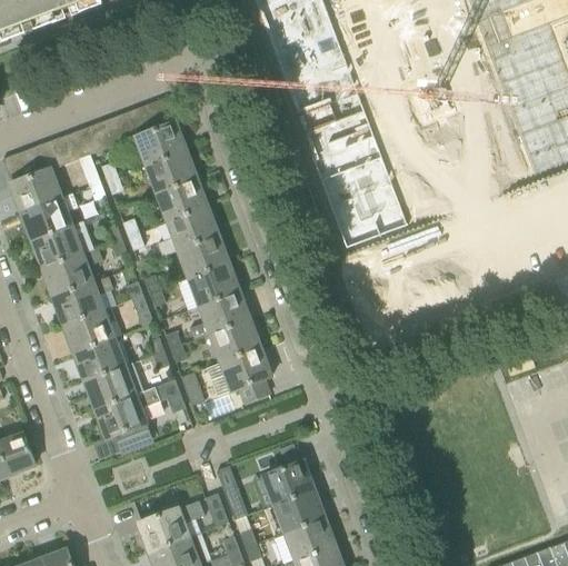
[(0,0),(0,31),(66,7),(62,0),(0,0)]
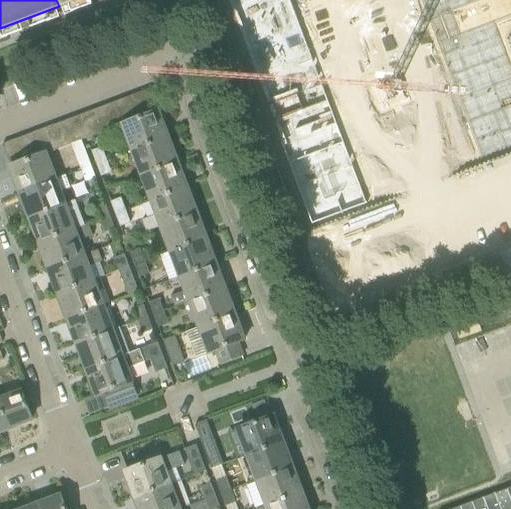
[(227,0),(311,222),(434,176),(435,179),(444,175),(443,172),(510,145),(510,69),(493,21),(510,14),(510,12),(505,0),(227,0)]
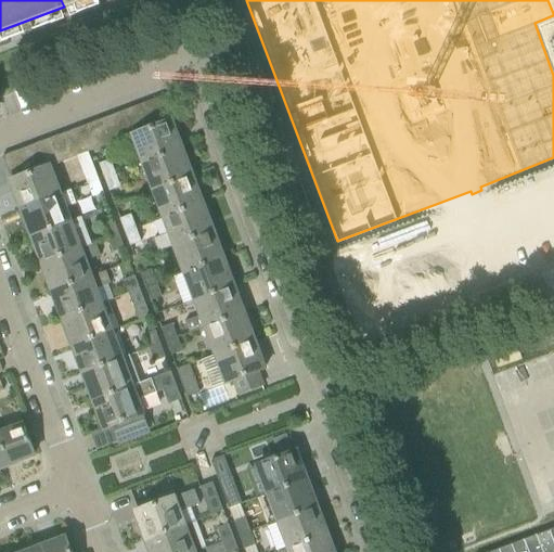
[(158,124),(170,119),(162,94),(150,100),(158,124)]
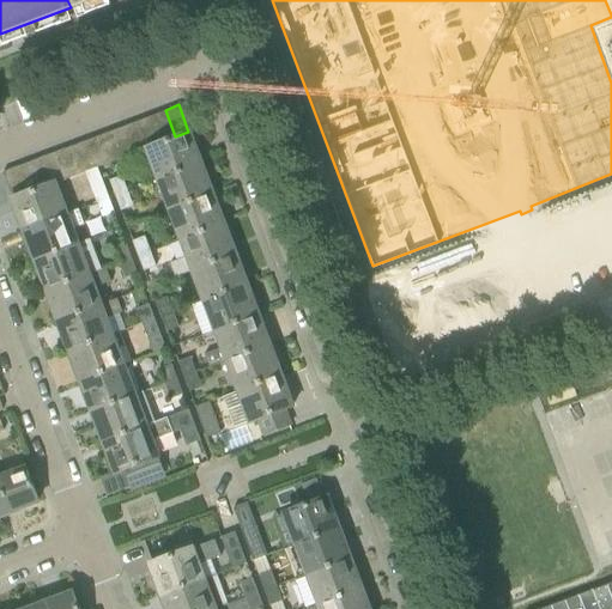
[(161,141),(175,136),(165,110),(151,115),(161,141)]
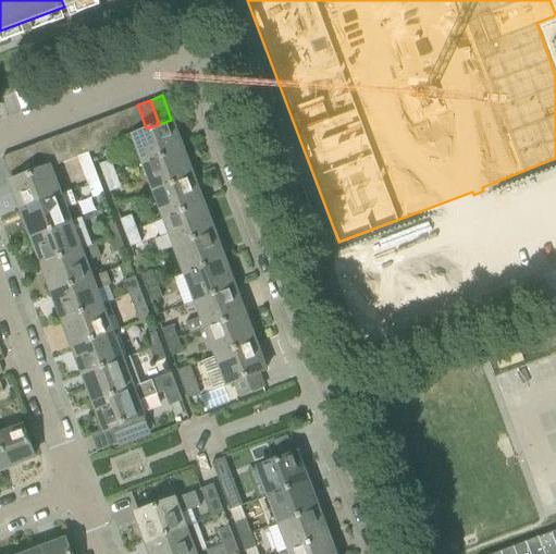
[(134,134),(146,128),(137,105),(125,109),(134,134)]
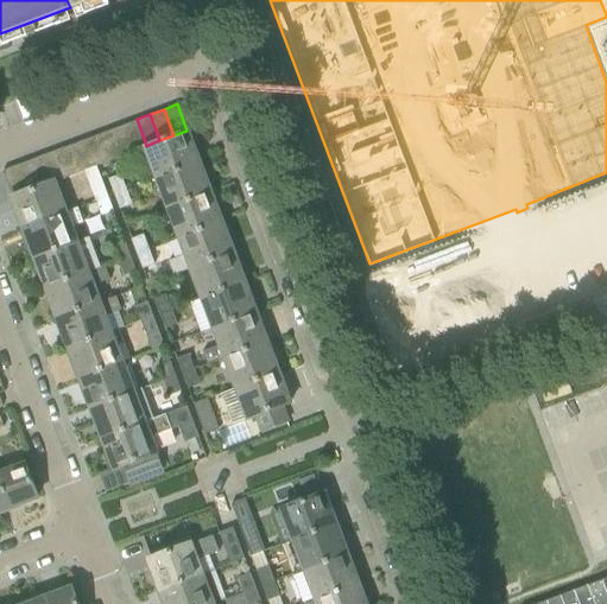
[(133,151),(146,146),(137,119),(124,124),(133,151)]
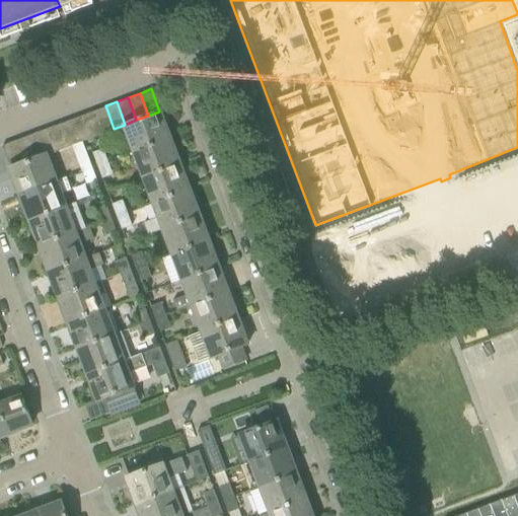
[(90,137),(102,133),(94,109),(82,115),(90,137)]
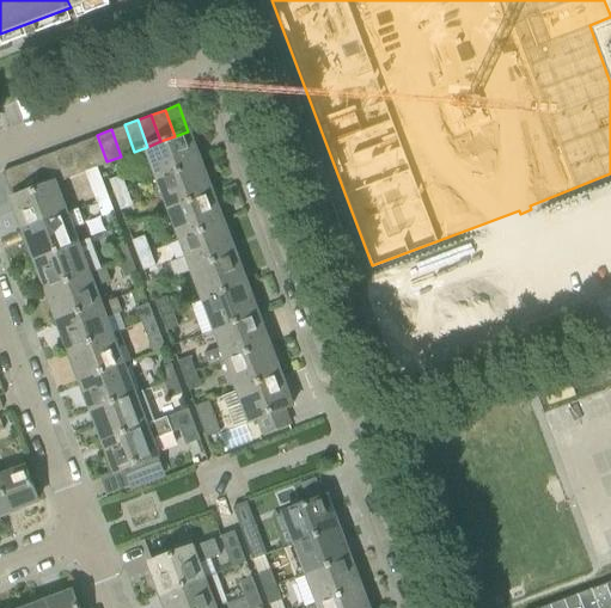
[(159,177),(202,161),(190,130),(188,131),(175,136),(160,141),(147,147),(159,177)]
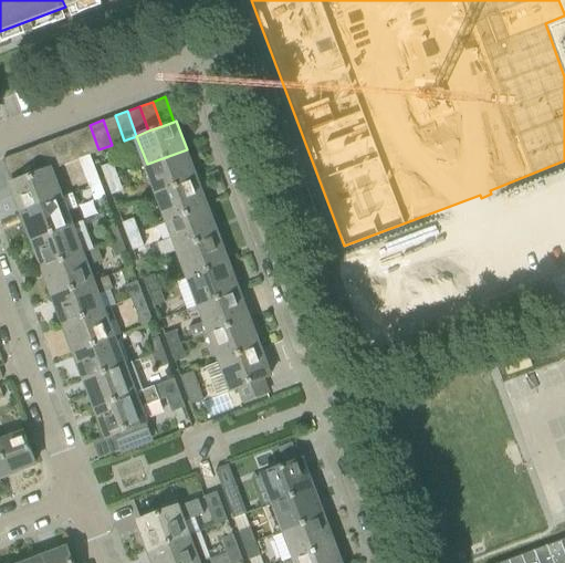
[(90,153),(98,149),(90,125),(77,129),(86,155),(90,153)]
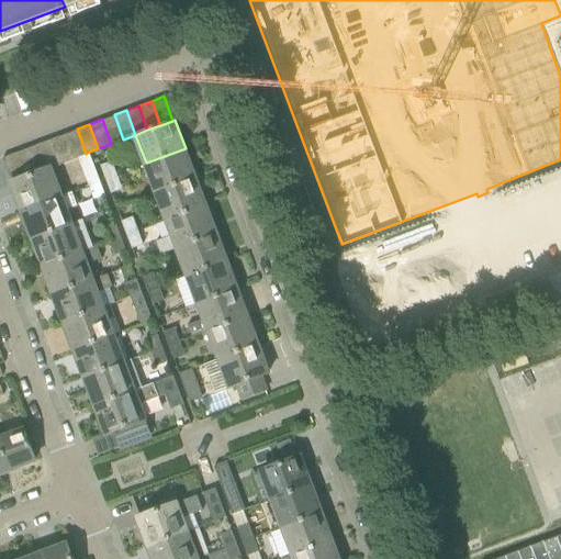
[(78,156),(86,154),(77,129),(64,133),(74,158),(78,156)]
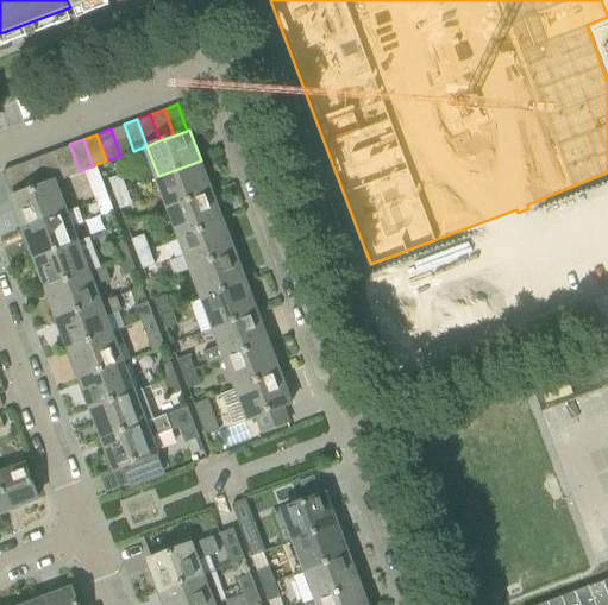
[(52,181),(54,181),(66,176),(56,150),(43,155),(52,181)]
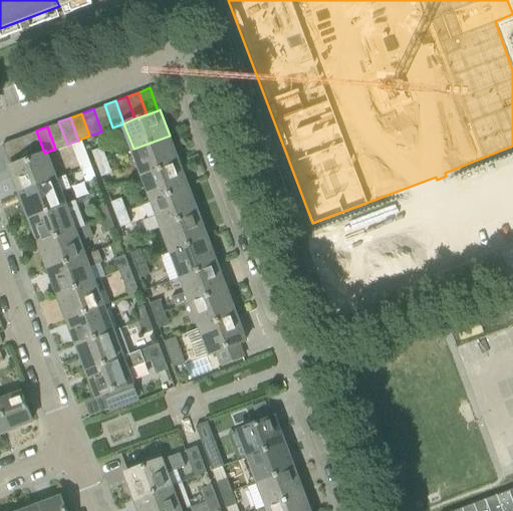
[(33,157),(44,153),(36,131),(25,135),(33,157)]
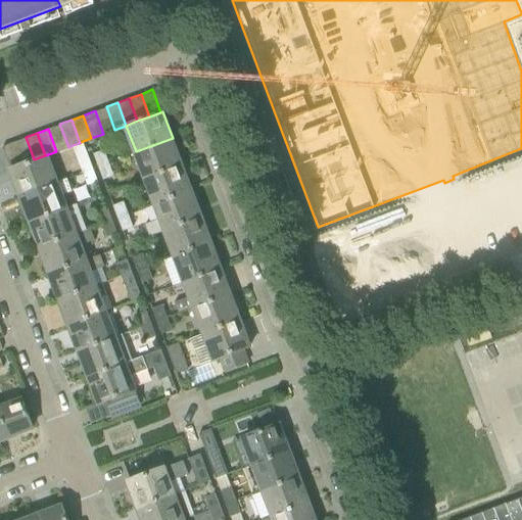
[(11,168),(9,169),(19,195),(55,181),(46,155),(45,155),(34,159),(26,137),(13,141),(22,163),(11,168)]
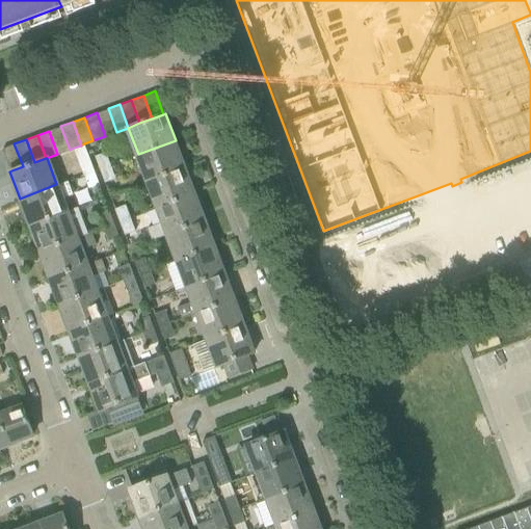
[(149,181),(185,166),(176,140),(138,154),(149,181)]
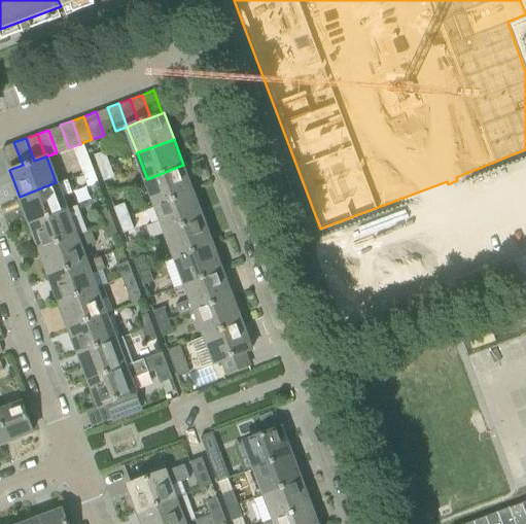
[(94,169),(89,156),(83,142),(80,144),(73,146),(83,173),(94,169)]
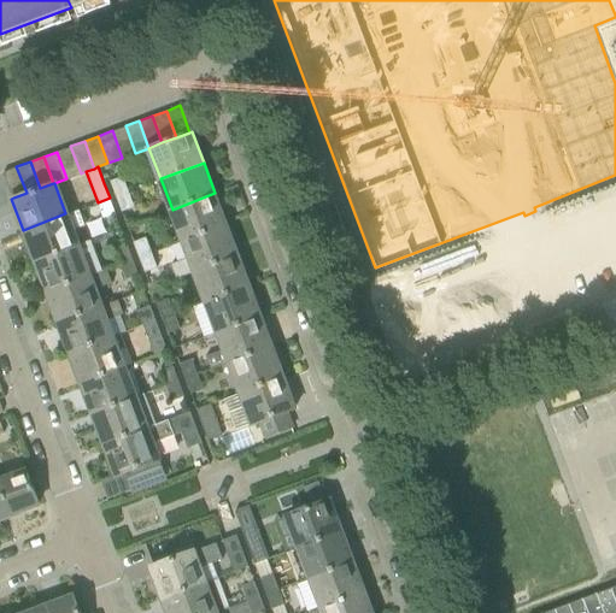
[(116,195),(128,190),(123,176),(111,181),(116,195)]
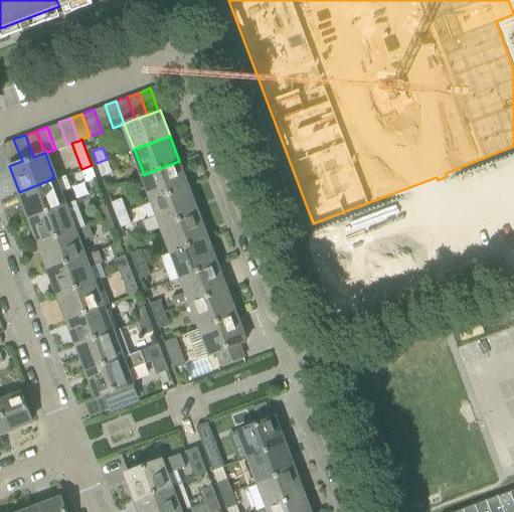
[(102,175),(112,172),(107,159),(97,163),(102,175)]
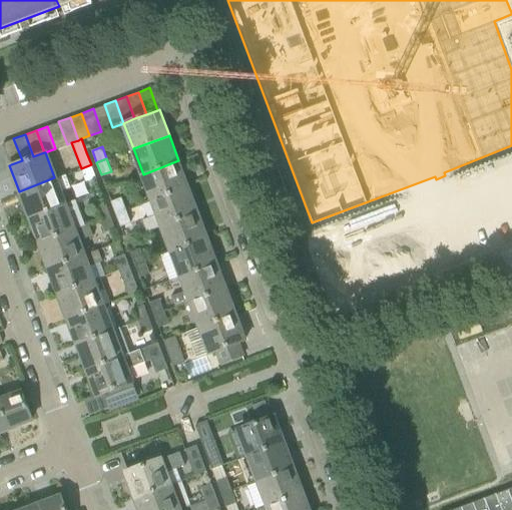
[(152,199),(188,186),(178,160),(143,174),(152,199)]
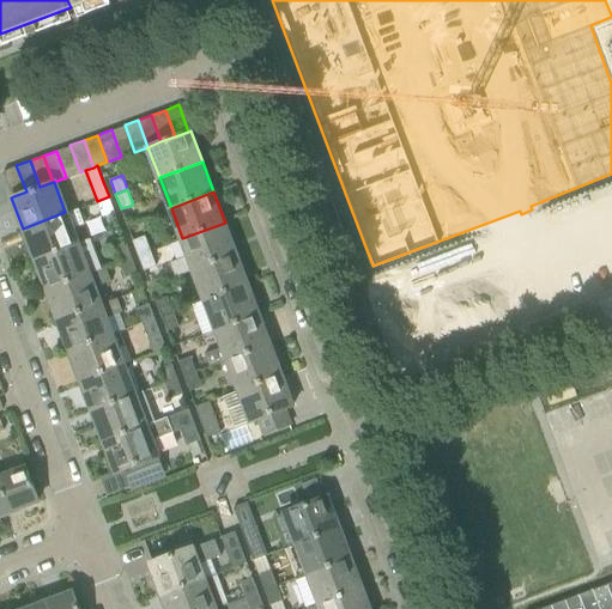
[(102,215),(115,211),(109,196),(97,201),(102,215)]
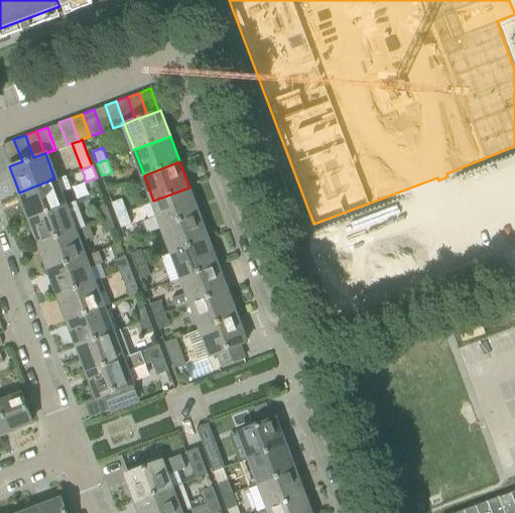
[(59,190),(67,187),(62,175),(54,178),(19,193),(28,218),(65,205),(59,190)]
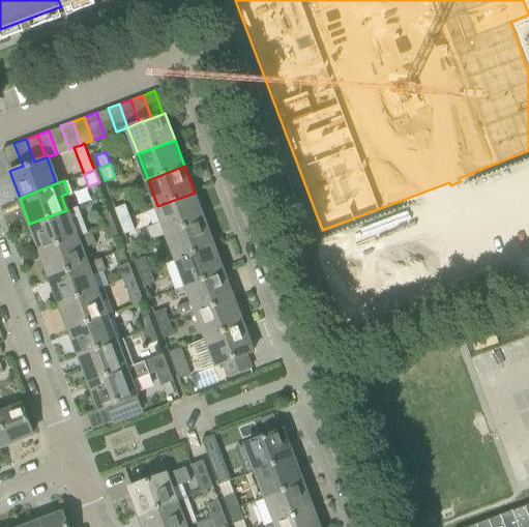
[(167,231),(204,217),(195,193),(157,206),(163,220),(147,226),(151,237),(167,231)]
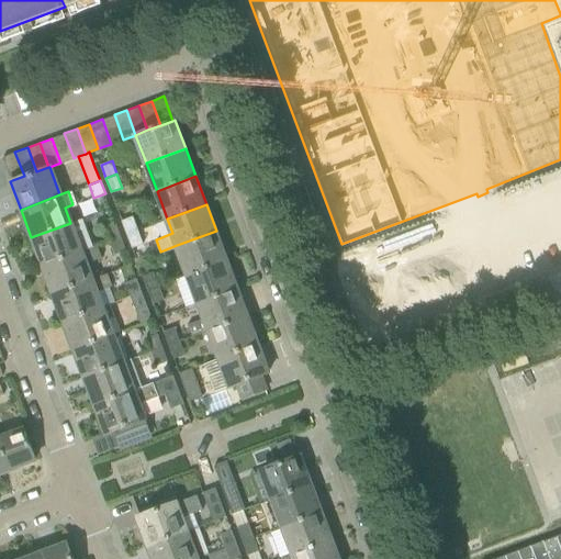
[(127,234),(138,230),(133,215),(122,220),(127,234)]
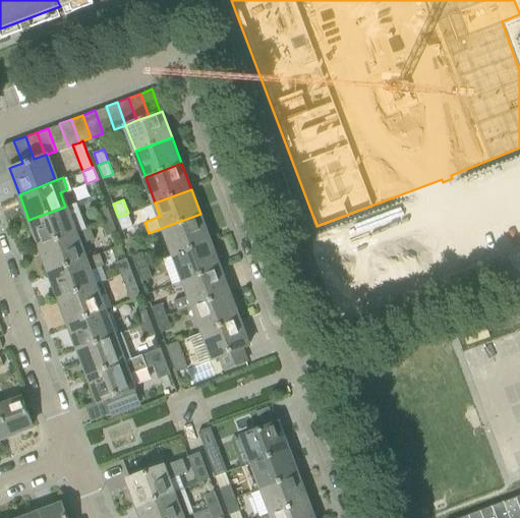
[(39,246),(87,228),(76,203),(65,207),(29,220),(39,246)]
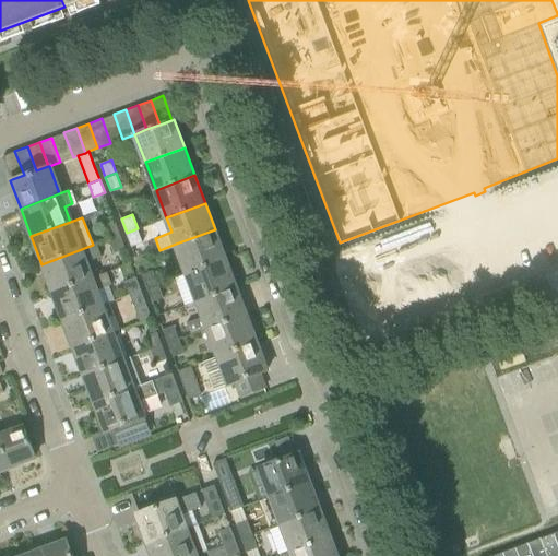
[(109,239),(120,235),(115,221),(104,225),(109,239)]
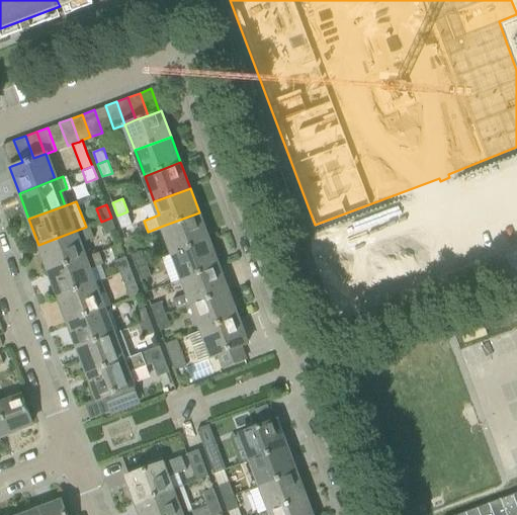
[(121,228),(132,224),(127,211),(117,216),(121,228)]
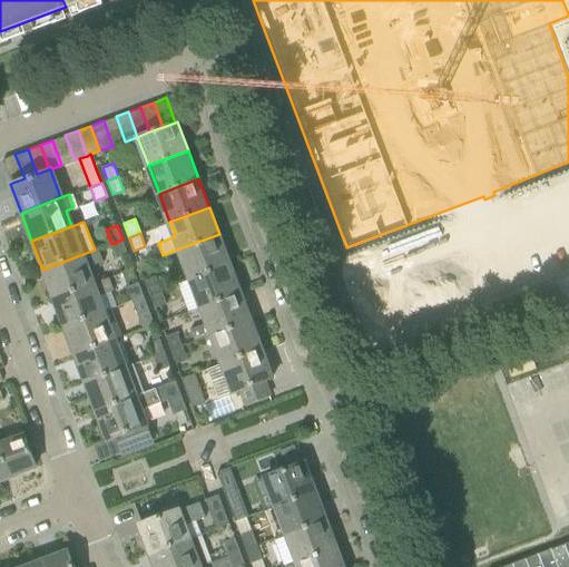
[(190,277),(231,262),(219,234),(179,248),(190,277)]
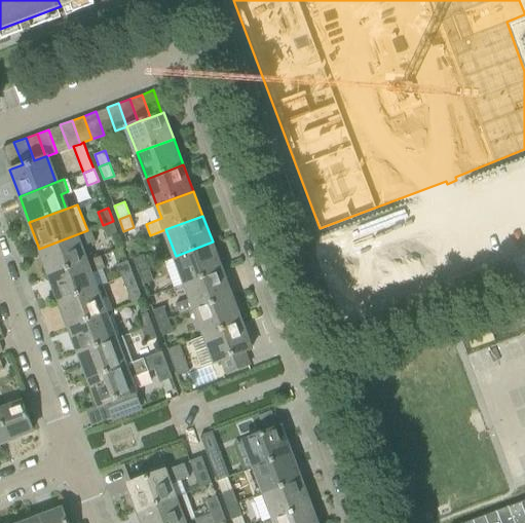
[(108,237),(118,233),(113,221),(103,225),(108,237)]
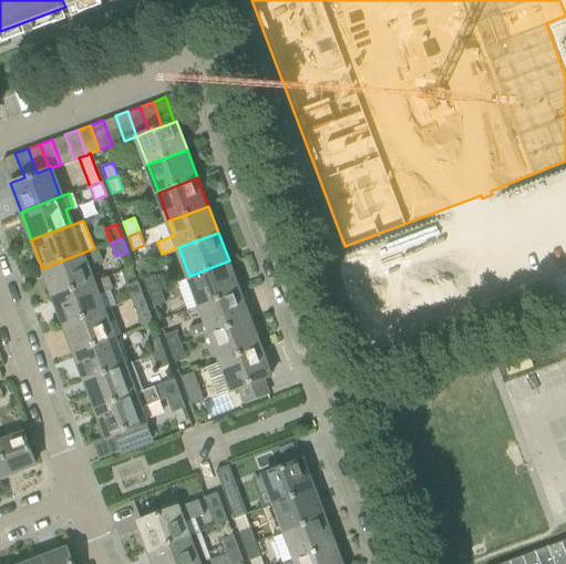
[(86,266),(99,262),(94,248),(42,268),(52,296),(92,280),(86,266)]
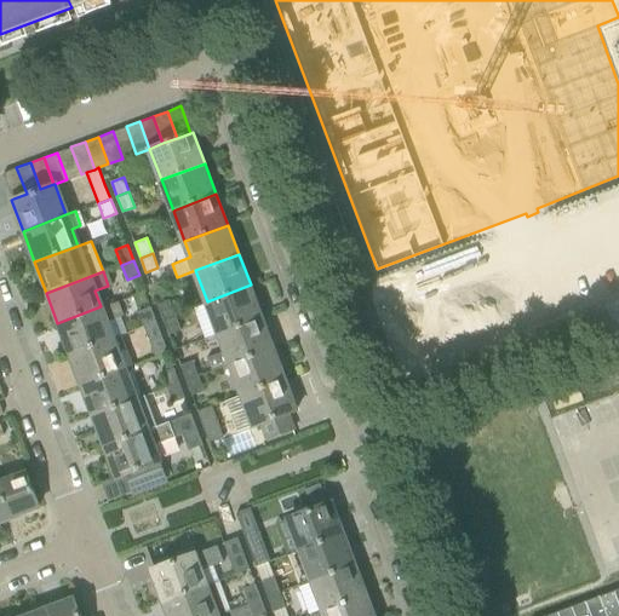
[(218,332),(262,315),(251,285),(207,301),(218,332)]
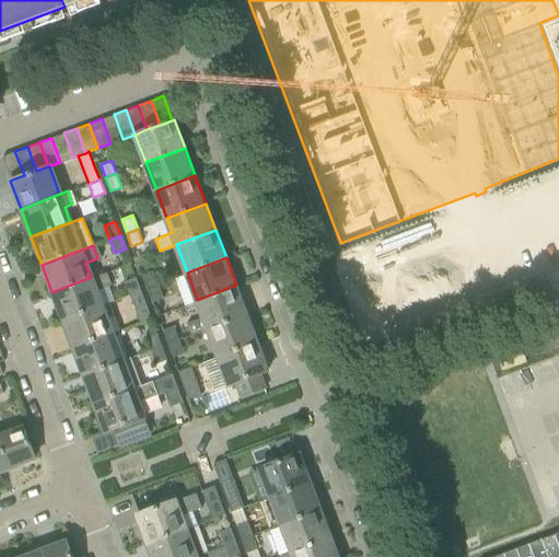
[(147,287),(158,283),(153,270),(142,275),(147,287)]
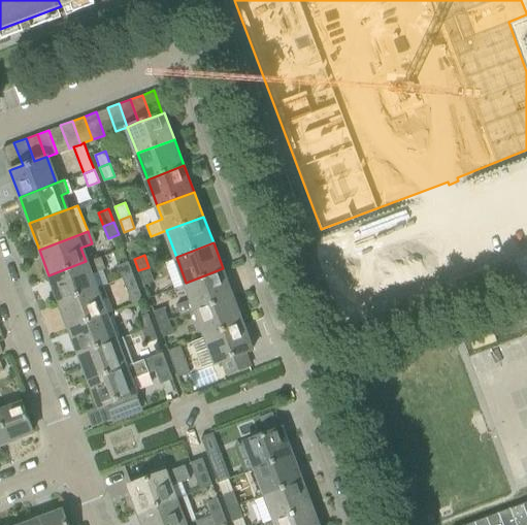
[(90,272),(101,268),(97,257),(86,261),(48,275),(59,301),(95,287),(90,272)]
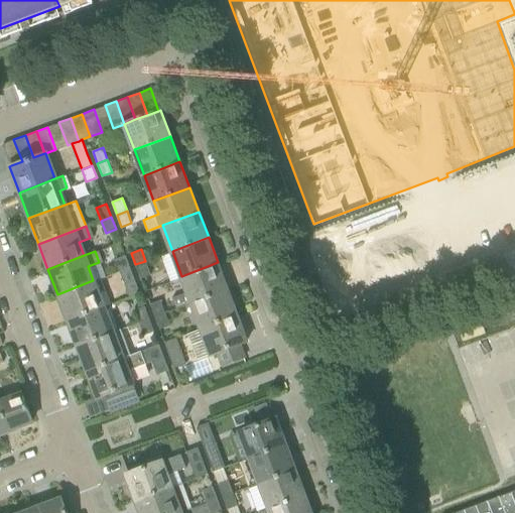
[(120,270),(130,266),(125,255),(115,258),(120,270)]
